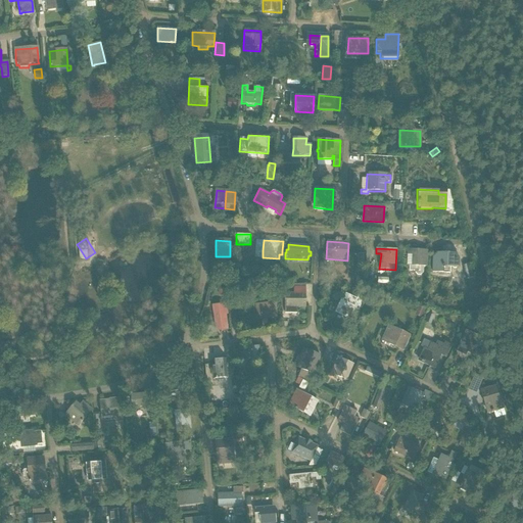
[(427,267),(427,260),(427,250),(408,249),(408,254),(408,255),(407,266),(410,266),(409,271),(413,271),(415,271),(415,273),(417,275),(421,275),(423,273),(423,267),(427,267)]
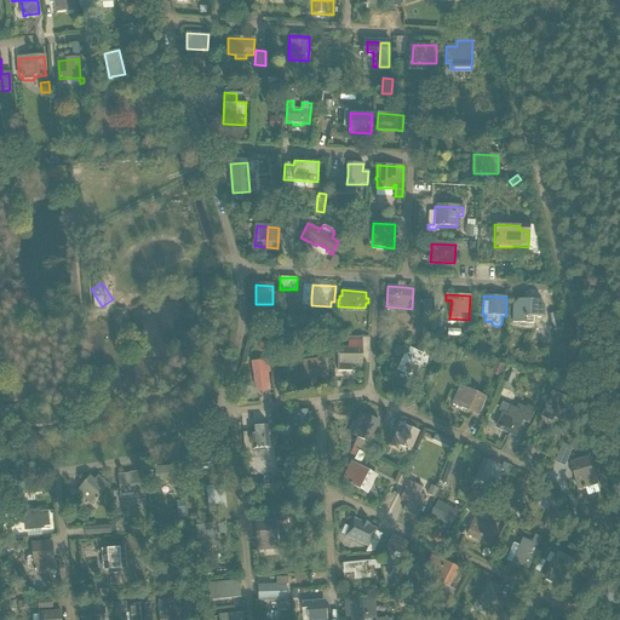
[(544,317),(544,306),(539,302),(518,300),(514,305),(512,322),(520,323),(534,323),(534,316),(544,317)]
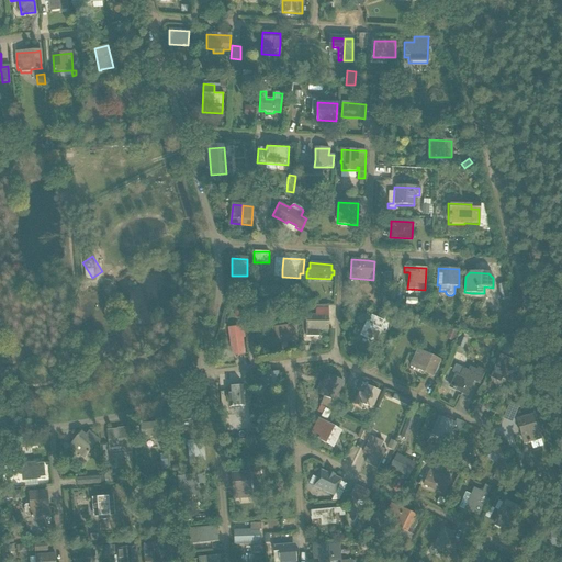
[(502,300),(509,298),(506,284),(498,287),(502,300)]
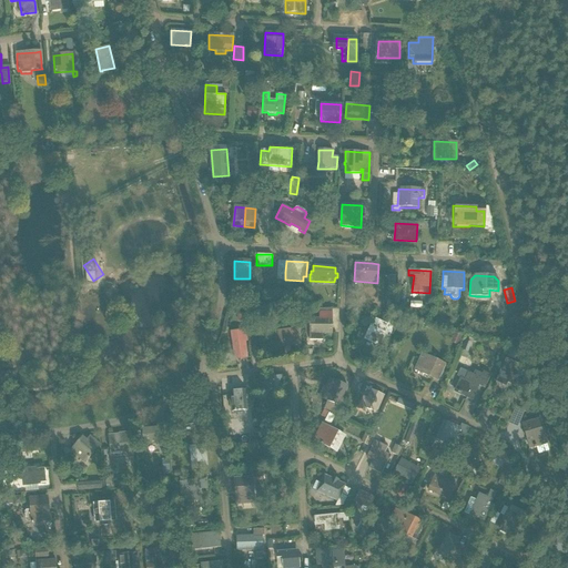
[(310,318),(310,341),(322,341),(322,333),(332,333),(332,312),(318,311),(318,318),(310,318)]
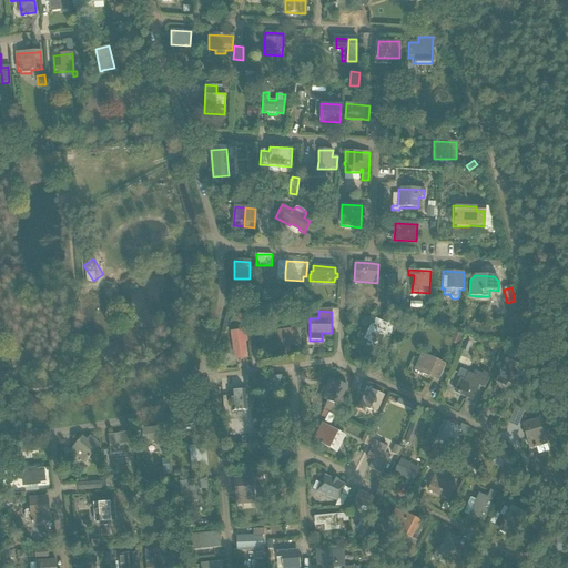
[(376,318),(365,338),(368,341),(368,340),(378,345),(384,335),(387,336),(389,334),(392,335),(396,325),(389,323),(388,324),(376,318)]
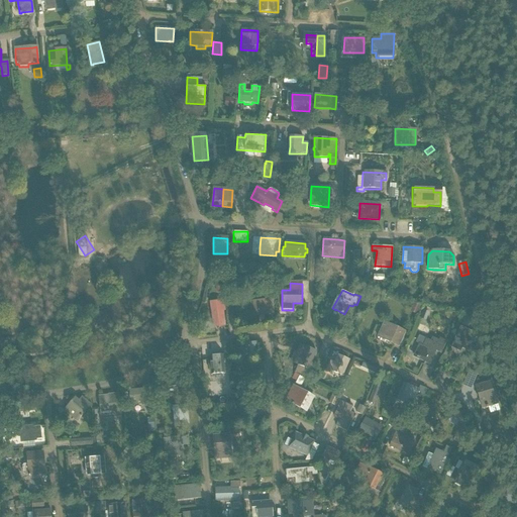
[(397,290),(395,298),(403,299),(405,291),(397,290)]
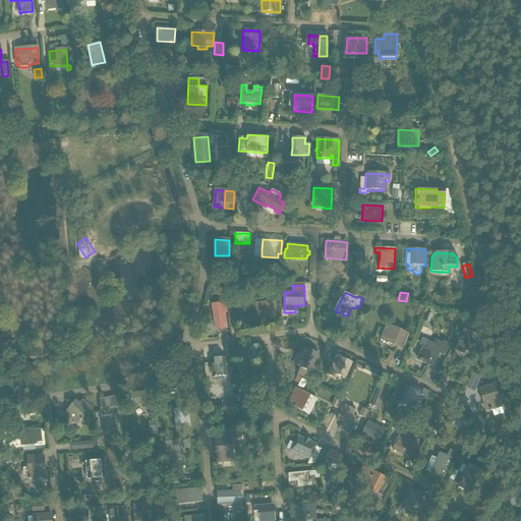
[(274,302),(253,304),(254,317),(275,316),(274,302)]
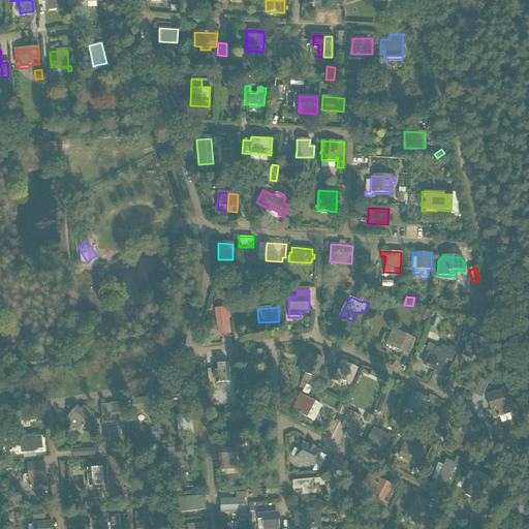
[(215,310),(216,314),(218,334),(229,333),(227,320),(229,319),(228,308),(215,310)]
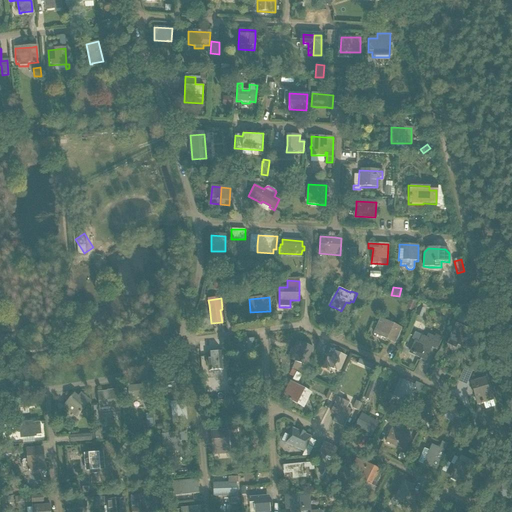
[(419,306),(416,315),(421,317),(425,308),(419,306)]
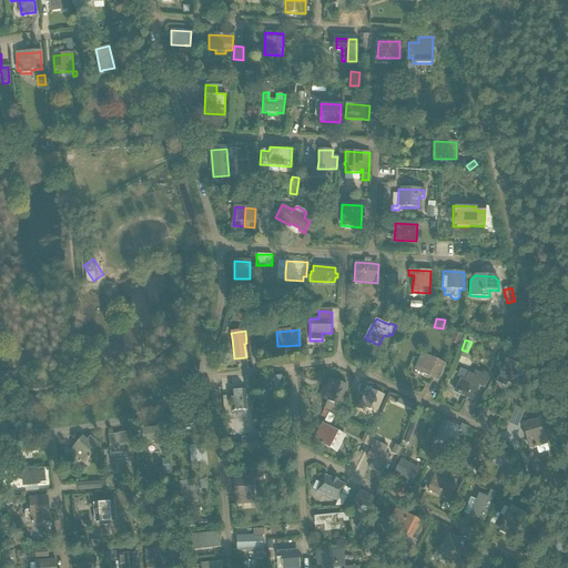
[(422,355),(419,359),(414,371),(433,378),(438,381),(445,366),(422,355)]
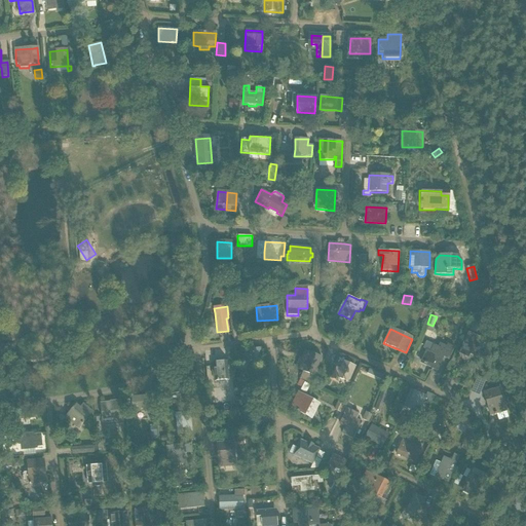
[(471,353),(478,357),(486,340),(466,331),(457,349),(458,349),(456,354),(467,361),(471,353)]
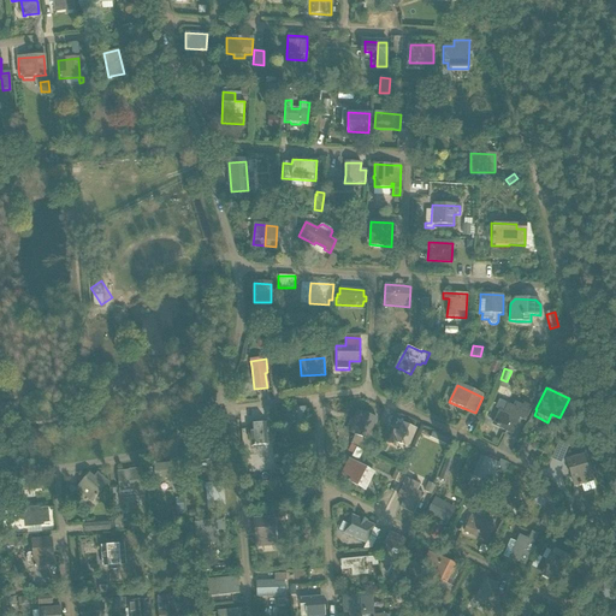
[(498,409),(492,424),(496,426),(499,427),(499,426),(510,432),(517,418),(525,421),(532,408),(523,404),(522,406),(514,402),(513,407),(507,404),(499,401),(496,408),(498,409)]
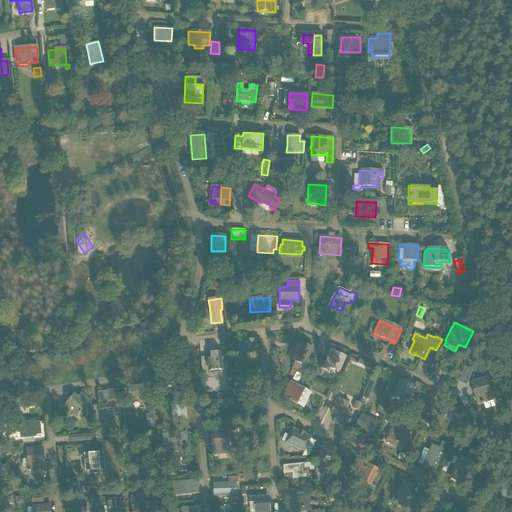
[(235,341),(237,356),(255,353),(254,339),(235,341)]
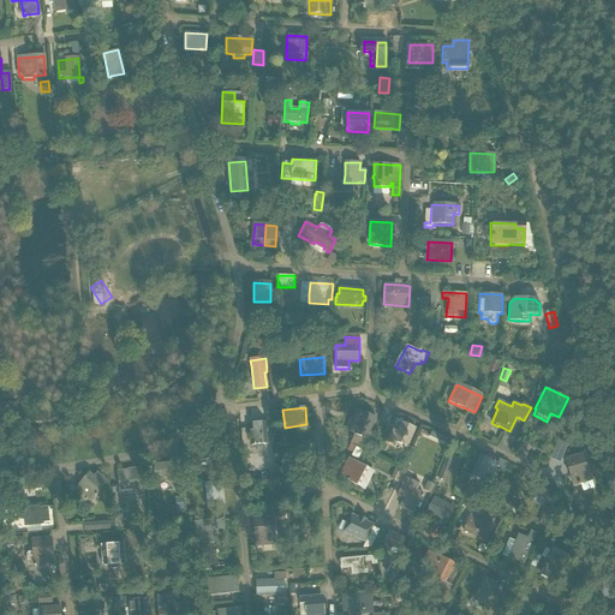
[(351,419),(346,433),(353,435),(350,443),(351,445),(356,446),(359,448),(363,449),(366,440),(376,417),(362,412),(356,408),(351,419)]
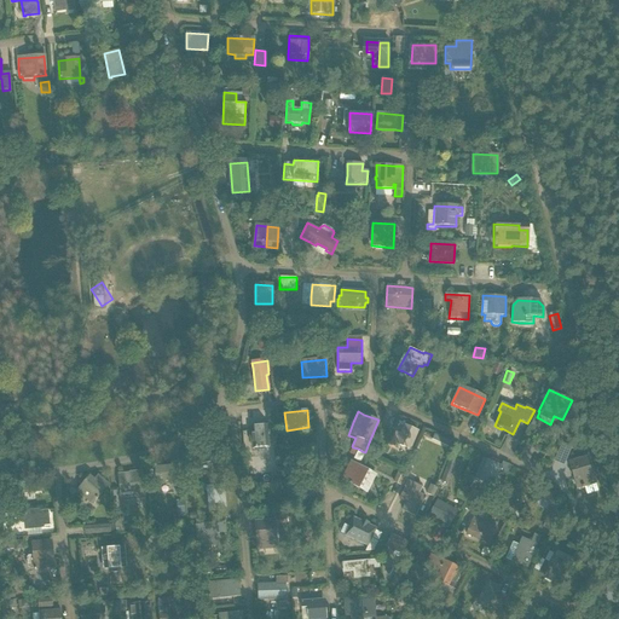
[(270,447),(267,424),(249,426),(250,434),(249,435),(249,444),(252,444),(252,449),(270,447)]
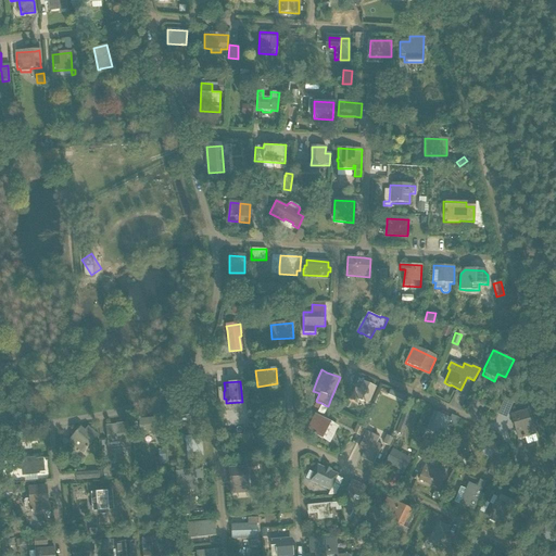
[(355,389),(353,394),(351,399),(355,401),(356,399),(368,404),(375,388),(363,382),(359,390),(355,389)]
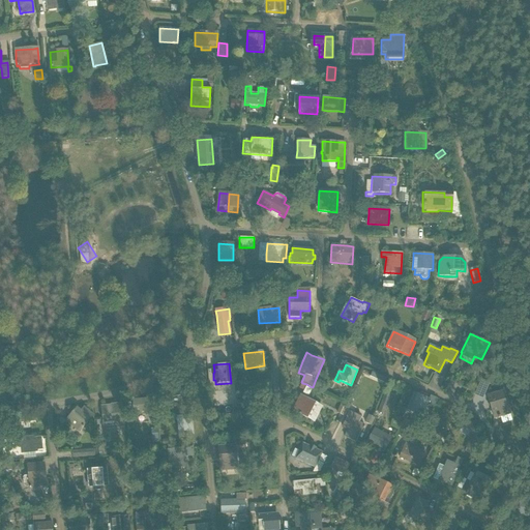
[(321,381),(317,387),(324,391),(328,384),(321,381)]
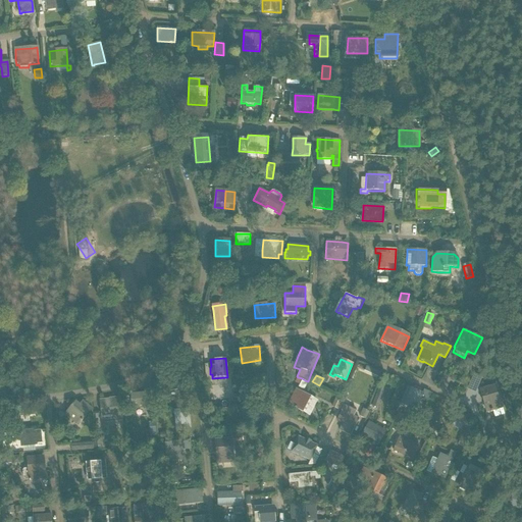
[(379,385),(375,395),(381,398),(385,388),(379,385)]
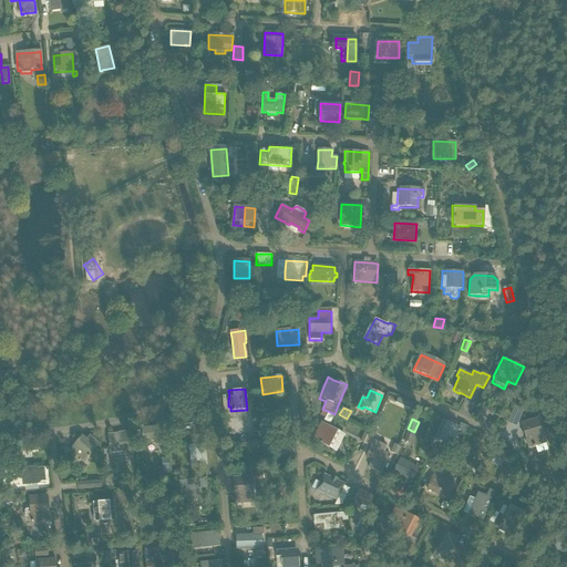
[(532,420),(522,423),(528,447),(533,446),(533,447),(535,447),(535,446),(546,443),(540,423),(533,425),(532,420)]
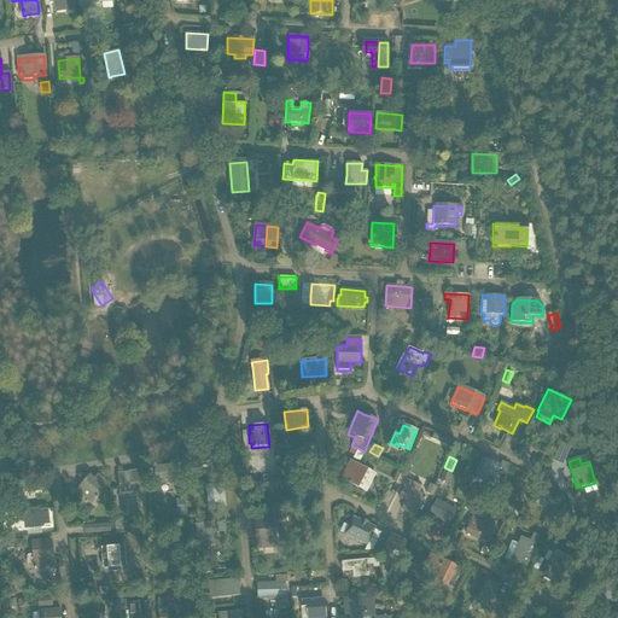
[(477,470),(474,478),(481,481),(493,485),(494,479),(495,477),(497,473),(500,466),(488,461),(482,459),(477,470)]
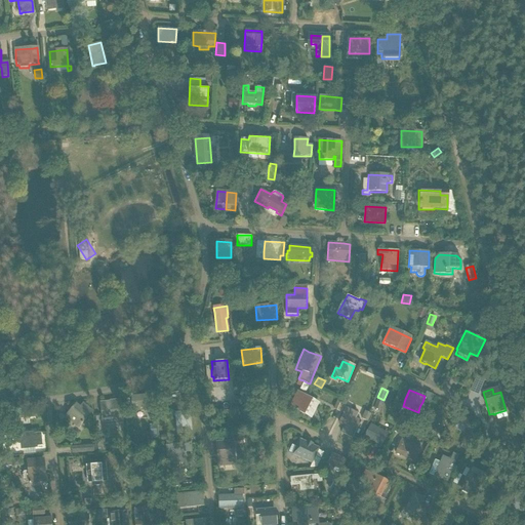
[(296,391),(288,407),(297,412),(298,411),(311,417),(318,403),(296,391)]
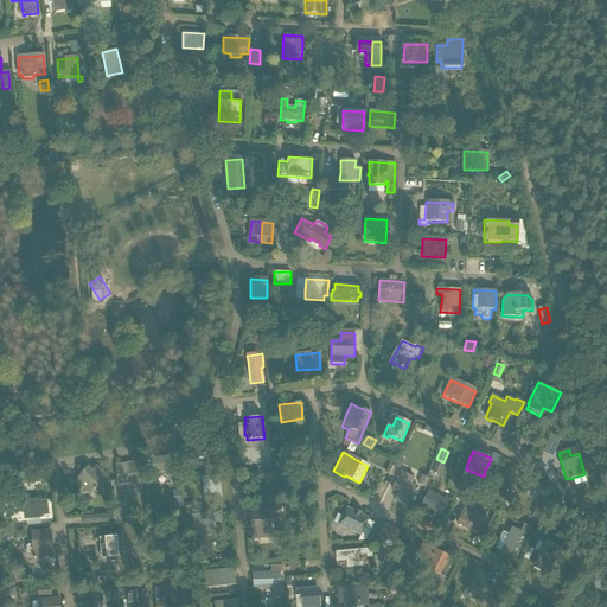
[(152,459),(153,471),(153,475),(170,474),(168,471),(176,470),(174,453),(167,454),(167,458),(152,459)]
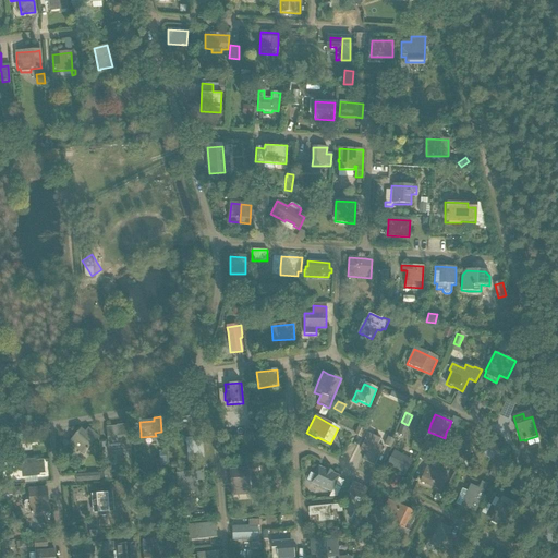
[(106,427),(107,432),(109,450),(122,448),(122,451),(131,450),(128,424),(116,425),(116,426),(106,427)]
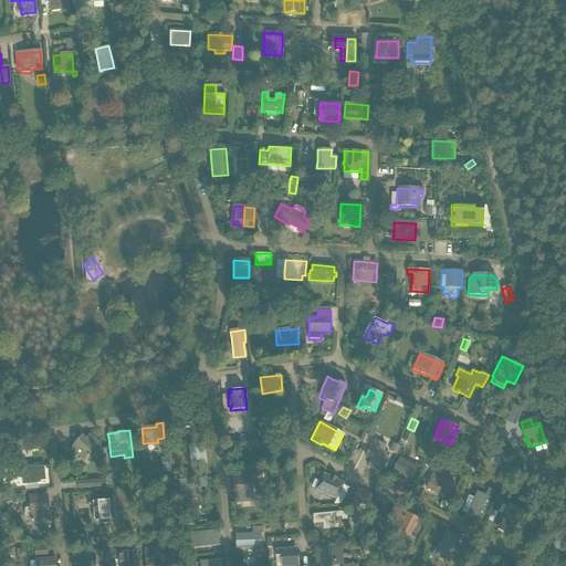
[(370,435),(365,431),(359,442),(366,444),(370,435)]
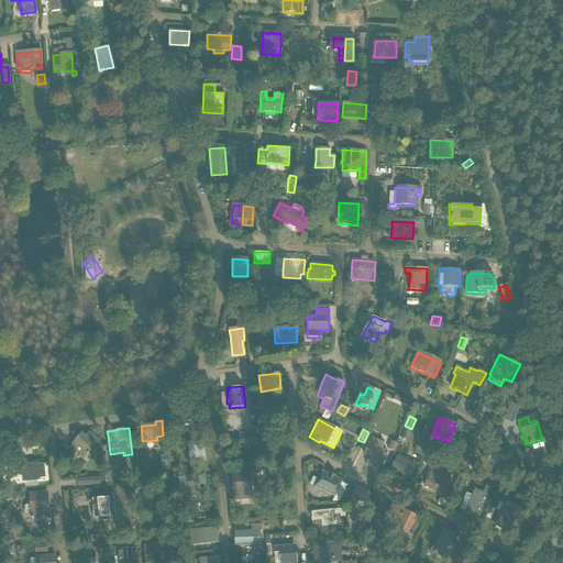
[(389,439),(395,441),(399,433),(394,430),(389,439)]
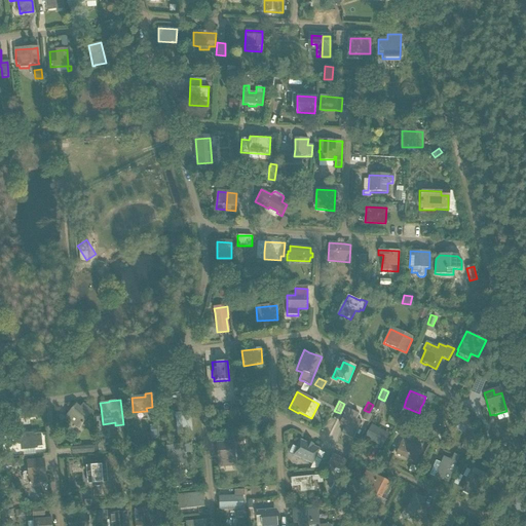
[(66,417),(70,421),(79,428),(83,423),(82,422),(91,412),(83,405),(80,409),(76,405),(66,417)]
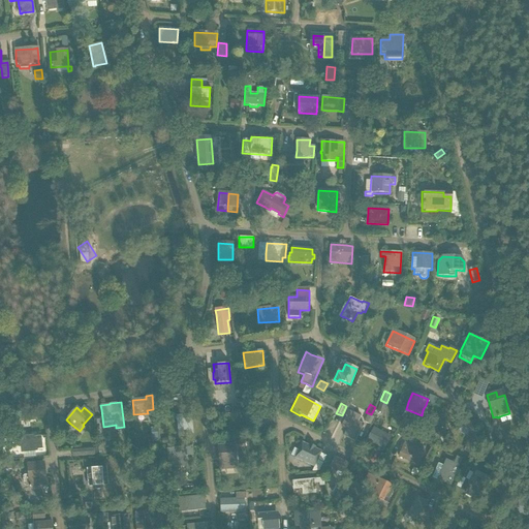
[(361,416),(349,411),(341,427),(347,429),(343,436),(354,441),(362,427),(364,427),(364,426),(363,425),(363,424),(359,422),(361,416)]
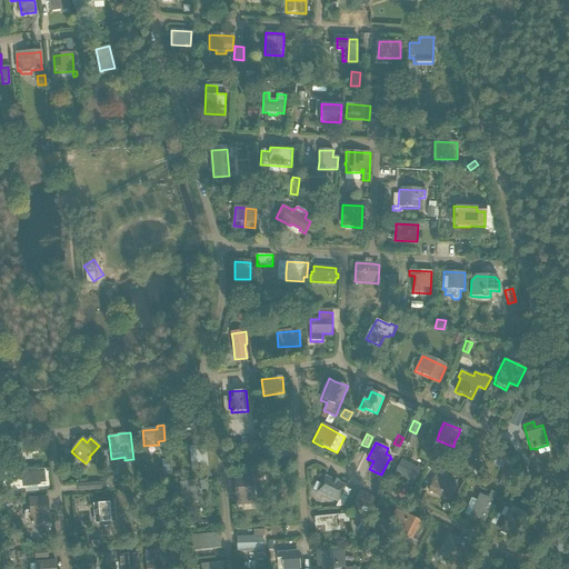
[(189,447),(191,469),(208,467),(206,446),(189,447)]
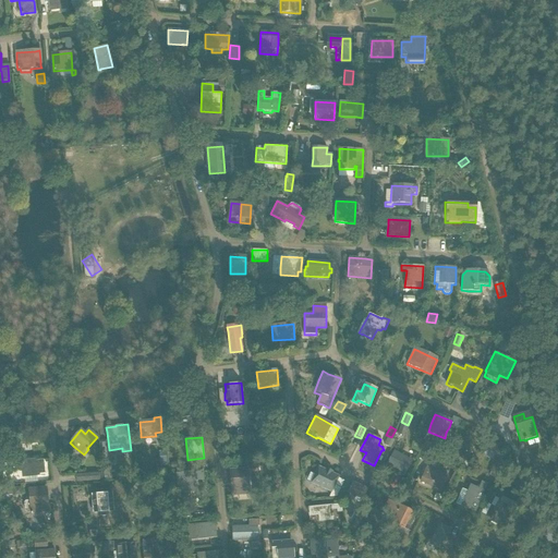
[(390,448),(395,440),(388,437),(384,445),(390,448)]
